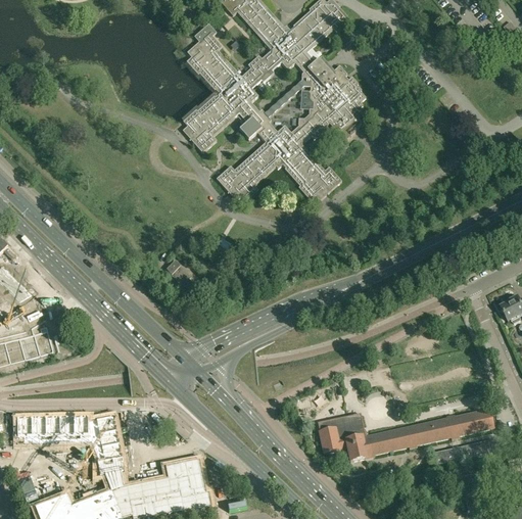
[(356,83),(357,82),(351,75),(347,79),(337,66),(331,73),(318,57),(314,60),(305,51),(332,27),(335,31),(349,18),(333,0),(326,0),(325,1),(324,0),(316,0),(307,7),(310,8),(292,25),(293,25),(289,29),(285,25),(283,26),(261,0),(220,0),(232,13),(236,10),(270,48),(261,57),(257,54),(247,63),(249,66),(240,75),(217,49),(221,45),(210,34),(215,30),(206,21),(192,35),(197,40),(194,43),(195,45),(187,52),(190,55),(186,60),(197,73),(198,72),(214,89),(215,88),(218,92),(215,95),(214,94),(196,109),(195,108),(182,120),(186,125),(182,129),(201,150),(216,138),(211,134),(238,110),(247,120),(244,124),(238,128),(247,138),(256,131),(265,140),(233,169),(229,164),(216,177),(235,199),(240,194),(244,199),(257,188),(253,184),(275,163),(277,167),(281,162),(285,167),(284,168),(299,184),(298,185),(309,198),(314,194),(319,199),(340,180),(328,166),(324,169),(300,142),(310,134),(313,137),(323,128),(322,127),(328,122),(343,139),(358,127),(356,125),(361,121),(357,116),(363,110),(359,106),(362,103),(359,101),(365,96),(359,90),(360,88),(356,83)]
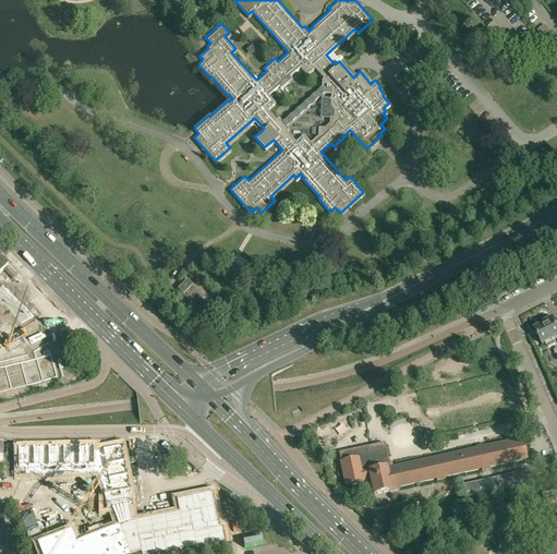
[(551,29),(548,27),(543,21),(536,27),(543,35),(551,29)]
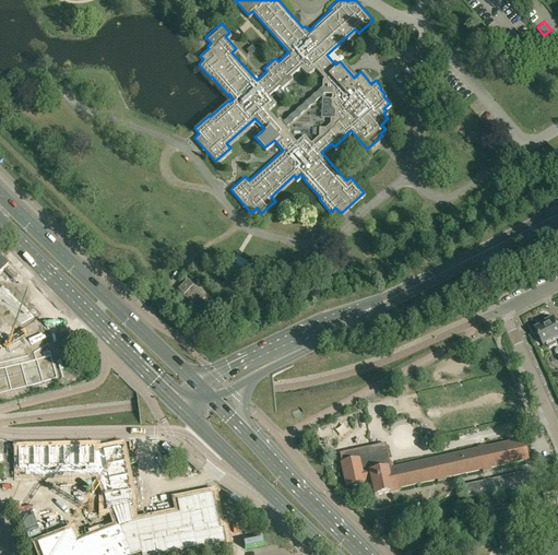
[(186,276),(177,286),(200,308),(206,302),(200,295),(203,293),(186,276)]
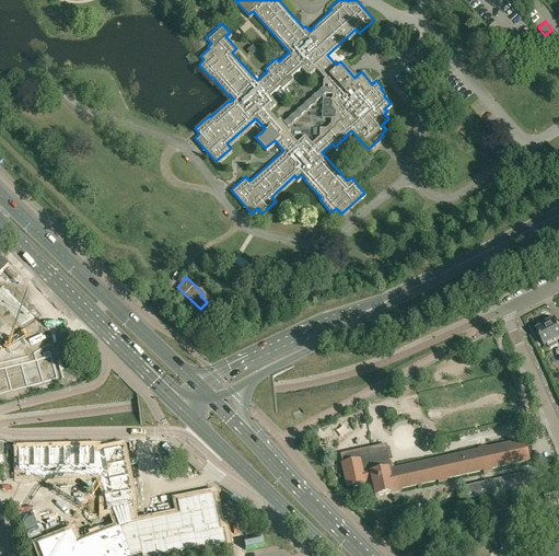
[(1,281),(0,282),(0,300),(7,307),(16,297),(1,281)]
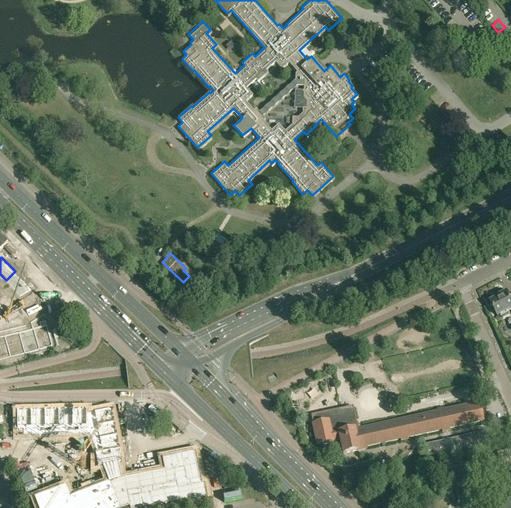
[(15,271),(6,280),(19,293),(30,286),(15,271)]
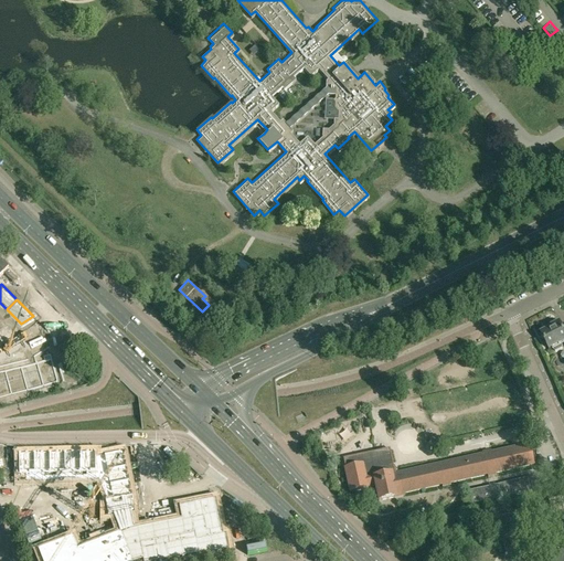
[(21,324),(18,325),(22,334),(39,325),(33,316),(21,324)]
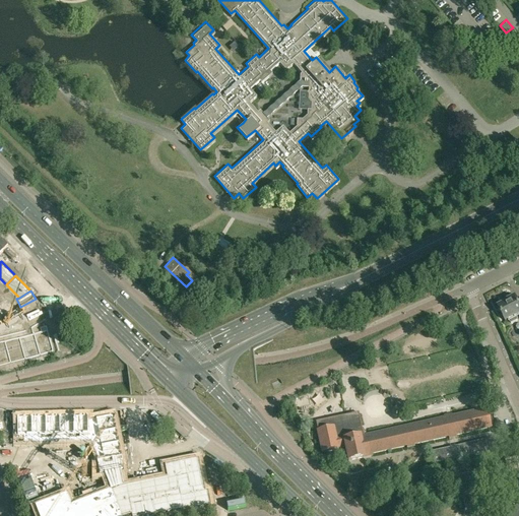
[(518,303),(514,294),(505,299),(505,300),(497,304),(504,318),(507,316),(508,318),(510,320),(516,317),(516,314),(518,312),(518,310),(518,303)]
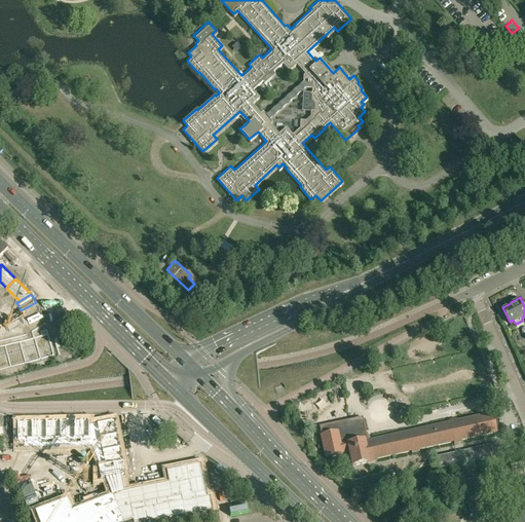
[(36,302),(21,310),(26,319),(40,310),(36,302)]
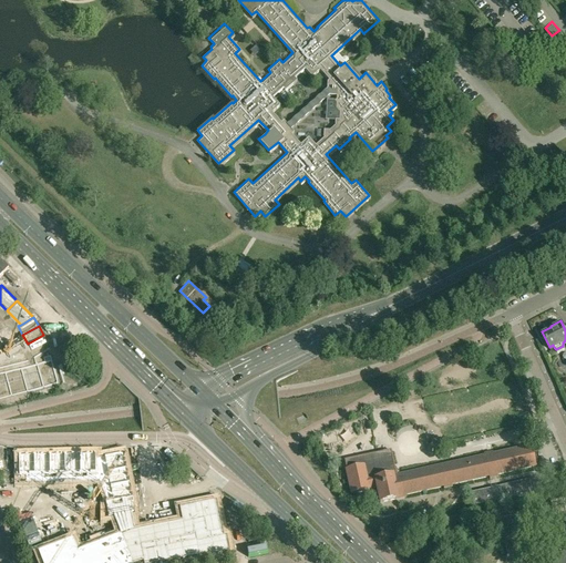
[(43,335),(28,344),(33,352),(45,345),(49,344),(43,335)]
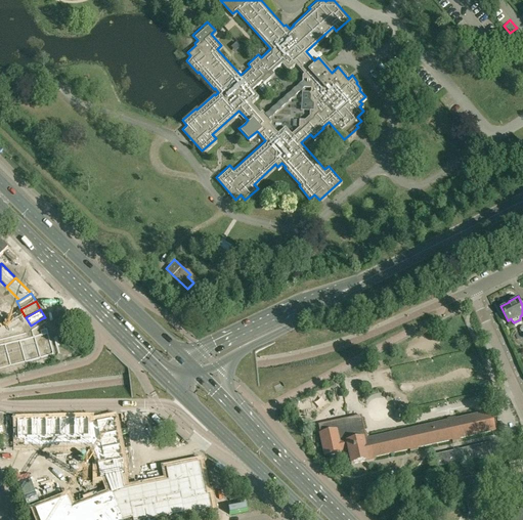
[(0,363),(53,350),(46,323),(44,323),(42,318),(31,326),(32,332),(0,340),(0,363)]
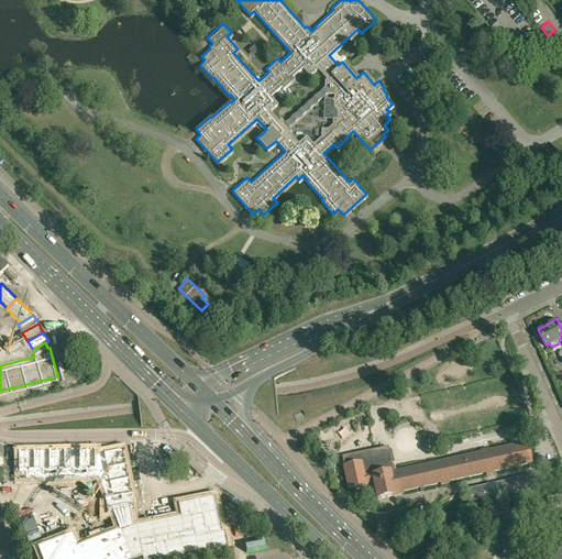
[(484,472),(486,471),(493,470),(493,468),(530,459),(527,441),(516,444),(515,441),(487,447),(487,446),(478,447),(480,449),(389,469),(389,468),(372,471),(371,469),(363,471),(360,459),(363,459),(361,449),(350,452),(351,461),(342,462),(348,486),(352,485),(353,486),(360,484),(360,483),(365,482),(365,481),(373,480),(376,496),(403,490),(401,488),(439,480),(439,482),(448,480),(448,478),(484,470),(484,472)]
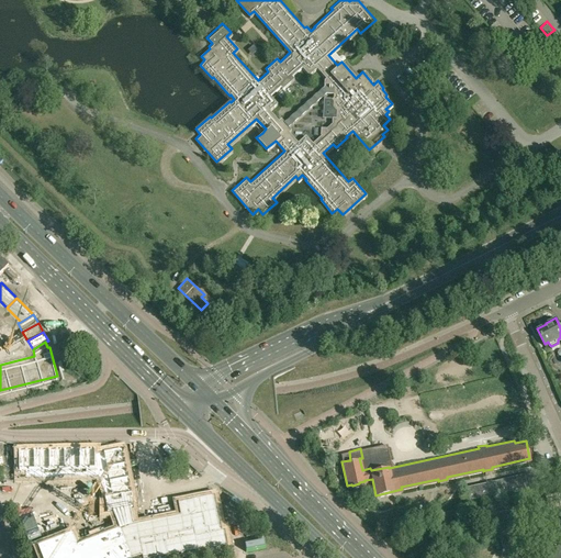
[(93,447),(17,448),(17,469),(24,469),(104,467),(110,495),(104,497),(102,497),(103,502),(103,512),(111,512),(118,527),(76,544),(70,532),(35,545),(40,557),(131,557),(139,556),(139,557),(155,557),(194,550),(194,551),(226,545),(223,528),(220,529),(213,493),(176,501),(178,514),(132,523),(128,506),(131,505),(130,498),(131,498),(121,446),(101,450),(93,453),(93,447)]
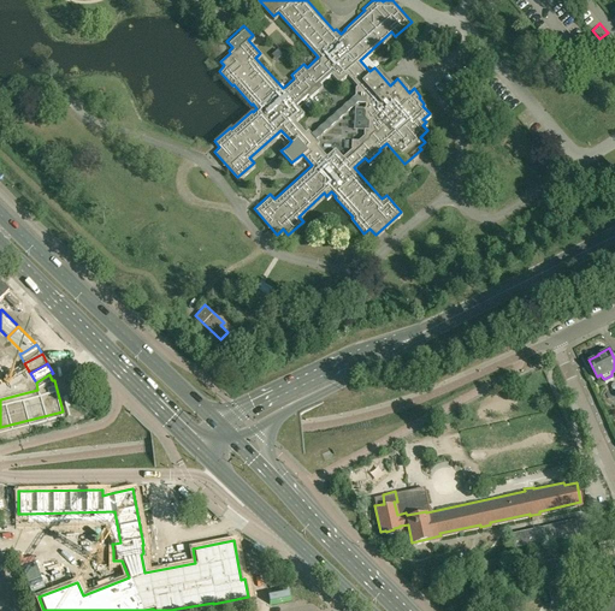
[(540,559),(543,570),(549,598),(567,594),(559,556),(540,559)]
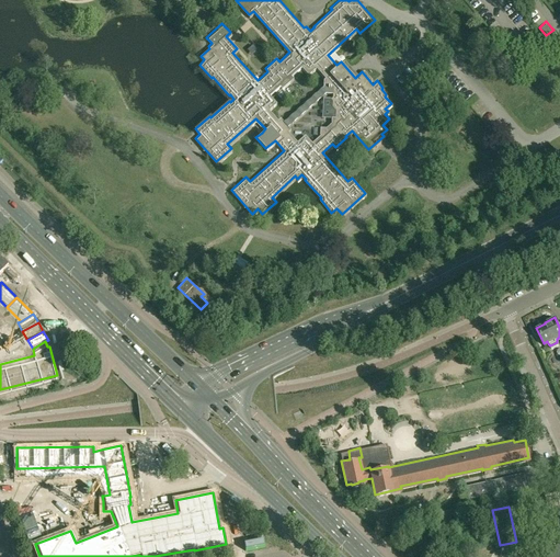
[(559,556),(559,550),(559,543),(543,546),(545,556),(559,556)]
